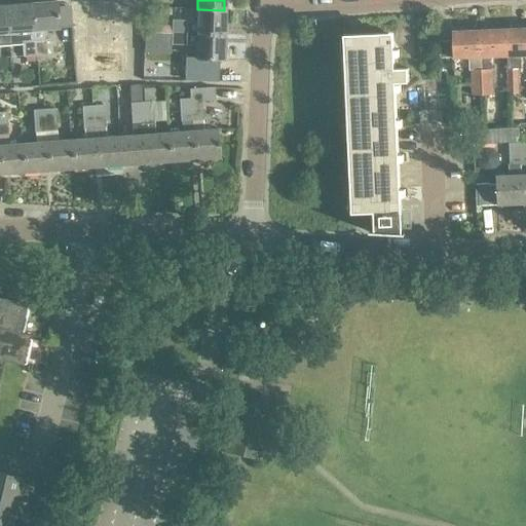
[(30,4),(33,41),(45,40),(44,30),(58,29),(55,2),(30,4)]
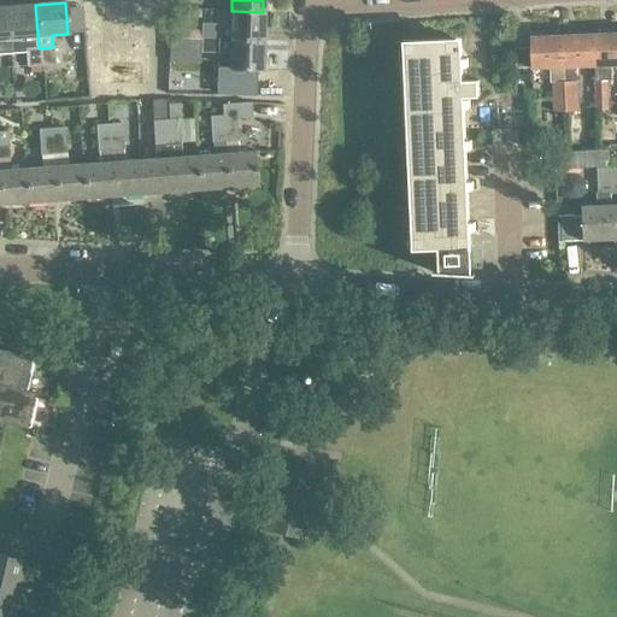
[(35,5),(6,7),(9,39),(23,37),(24,50),(39,48),(35,5)]
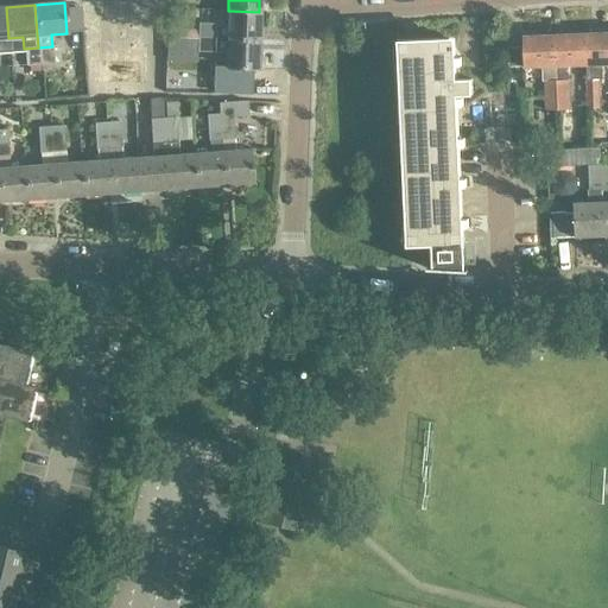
[(228,11),(227,25),(215,25),(215,24),(198,24),(197,38),(215,38),(227,39),(258,40),(259,12),(228,11)]
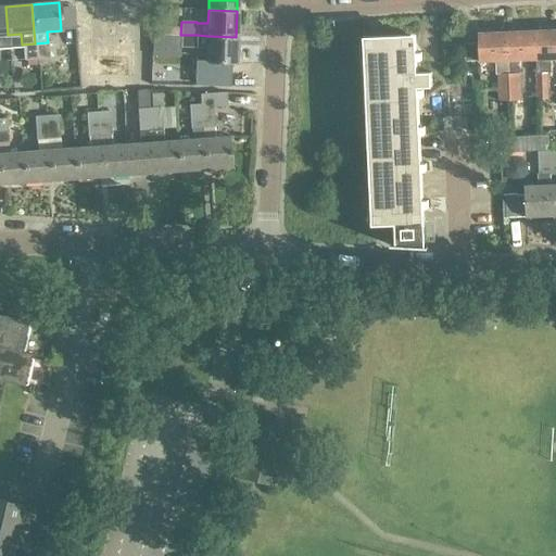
[(555,30),(534,32),(535,60),(538,100),(547,99),(546,73),(547,73),(547,60),(555,59),(555,30)]
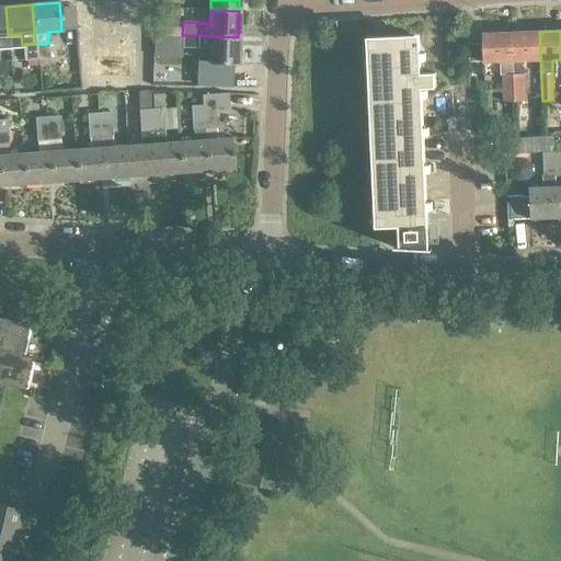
[(539,32),(511,33),(512,75),(513,102),(525,101),(523,61),(540,60),(539,32)]
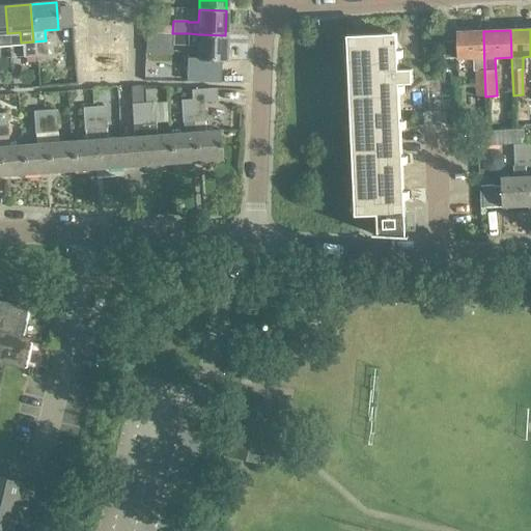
[(474,72),(475,72),(475,71),(484,71),(483,31),(456,32),(457,59),(473,59),(474,72)]
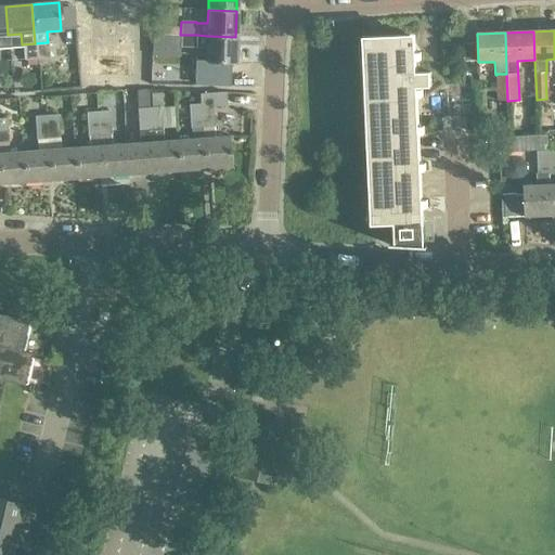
[(180,48),(195,48),(196,35),(180,35),(180,48)]
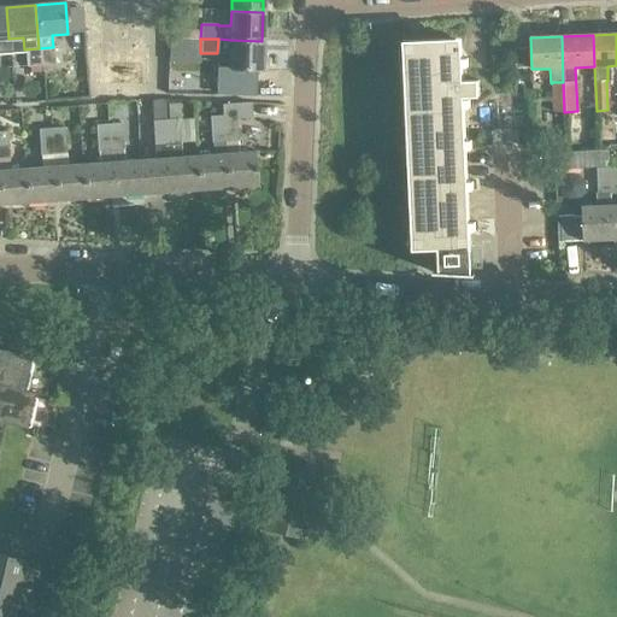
[(218,39),(217,53),(229,54),(229,69),(260,71),(262,41),(230,40),(218,39)]
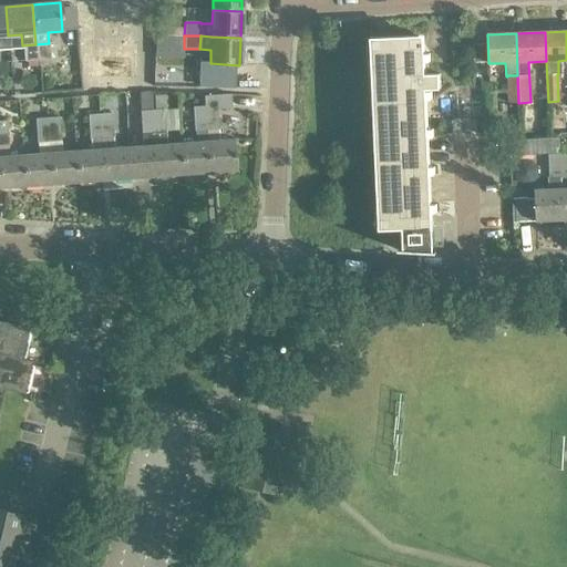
[(371,39),(371,41),(381,227),(379,227),(380,232),(403,230),(404,250),(399,250),(399,253),(412,253),(412,250),(434,249),(433,222),(426,223),(420,90),(440,89),(440,74),(419,75),(418,39),(418,37),(371,39)]
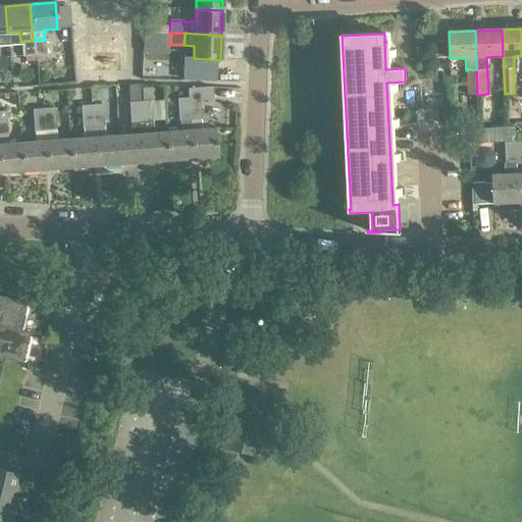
[(34,52),(34,56),(46,55),(45,40),(33,41),(34,52)]
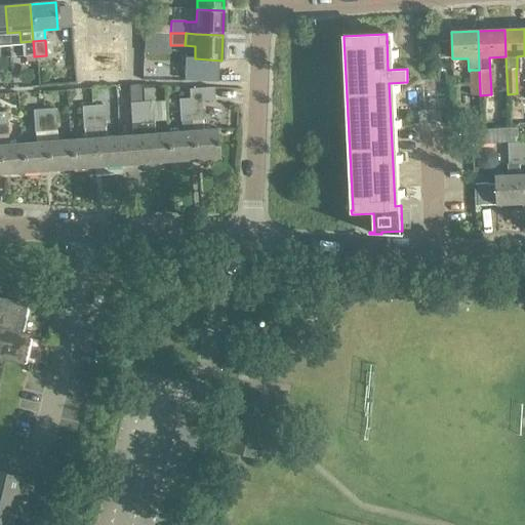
[(34,52),(33,41),(21,42),(22,57),(34,56),(34,52)]
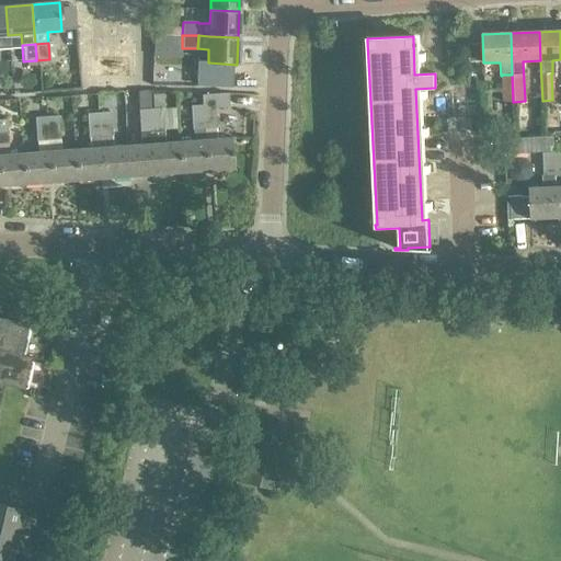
[(503,102),(513,102),(512,75),(502,75),(502,76),(503,102)]
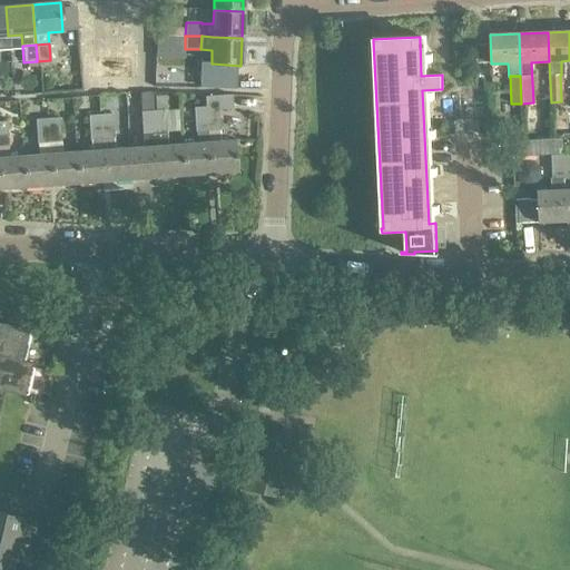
[(237,172),(235,140),(220,141),(218,110),(233,109),(232,96),(205,98),(210,174),(237,172)]
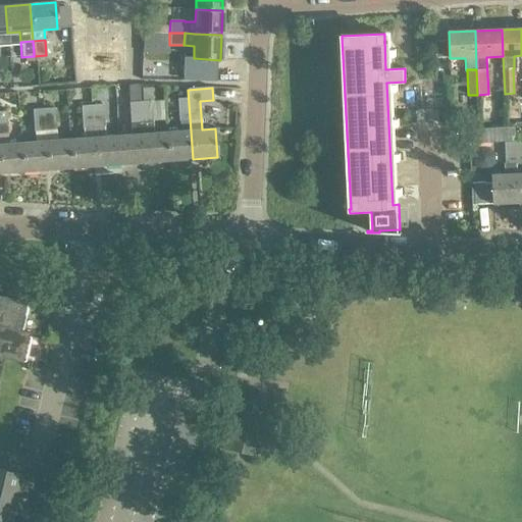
[(188,90),(187,90),(188,99),(177,100),(179,132),(166,133),(168,161),(193,159),(188,90)]
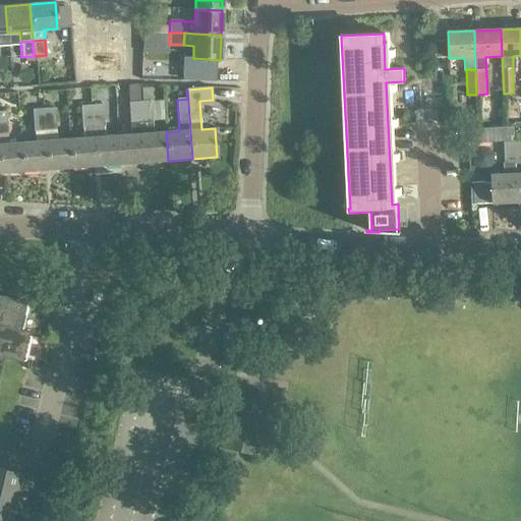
[(128,103),(131,134),(118,135),(120,164),(145,163),(139,102),(128,103)]
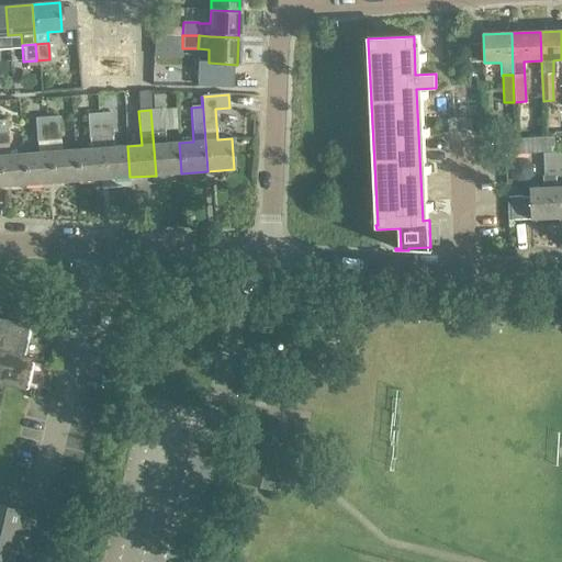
[(165,144),(163,110),(150,110),(156,176),(181,173),(179,143),(165,144)]
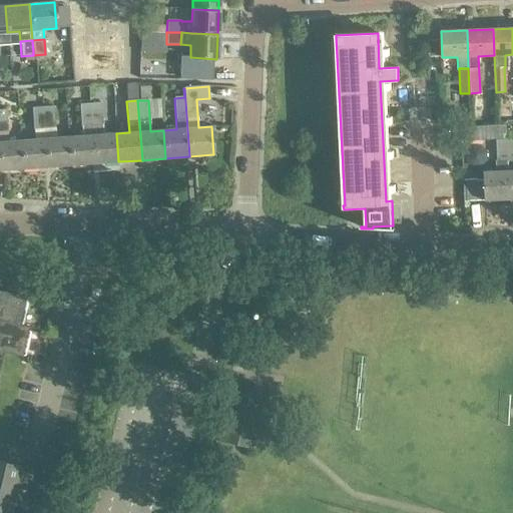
[(90,104),(91,126),(102,125),(101,103),(90,104)]
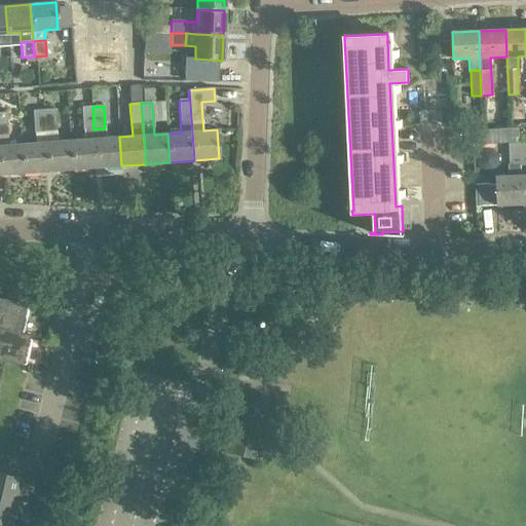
[(81,108),(83,129),(84,129),(94,129),(92,107),(81,108)]
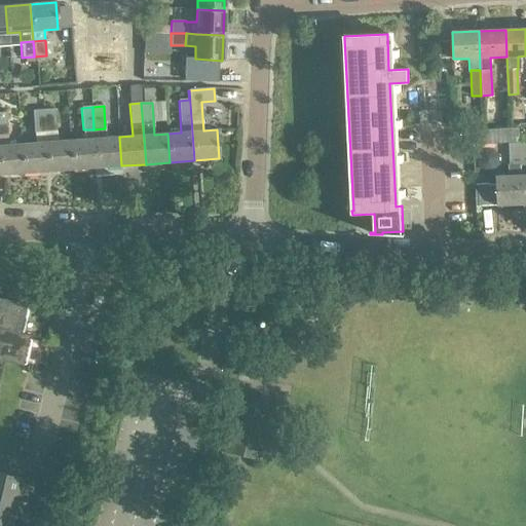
[(57,132),(55,110),(43,111),(45,133),(57,132)]
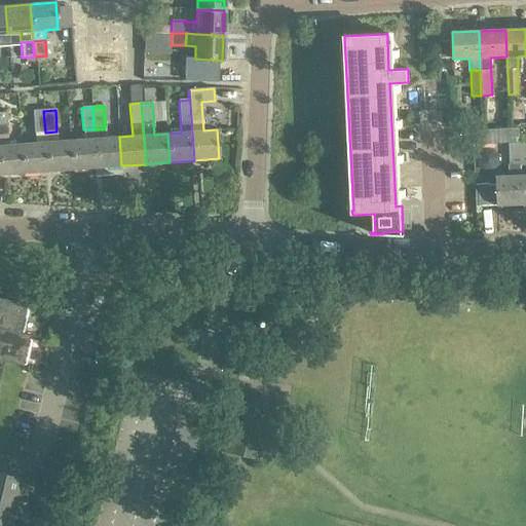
[(34,134),(45,133),(43,111),(33,111),(34,134)]
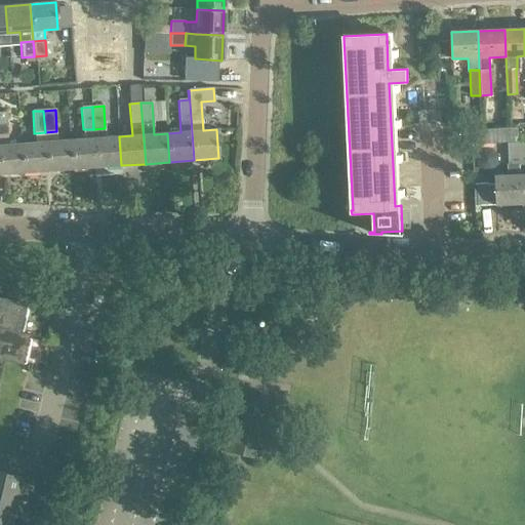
[(121,165),(119,136),(106,137),(105,128),(93,129),(96,167),(121,165)]
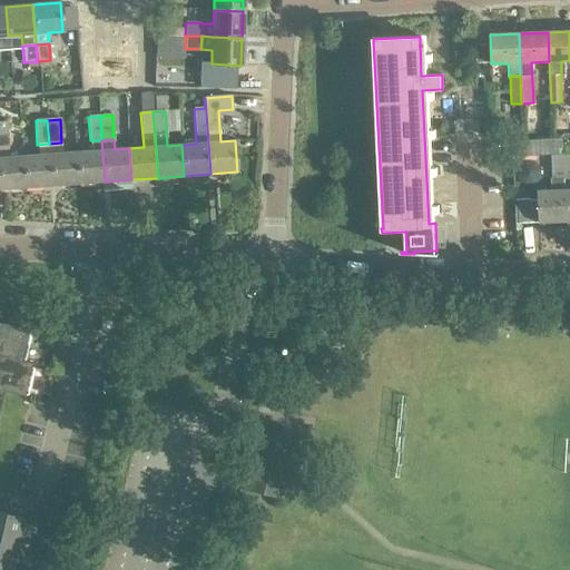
[(563,139),(519,140),(519,156),(563,155),(563,139)]
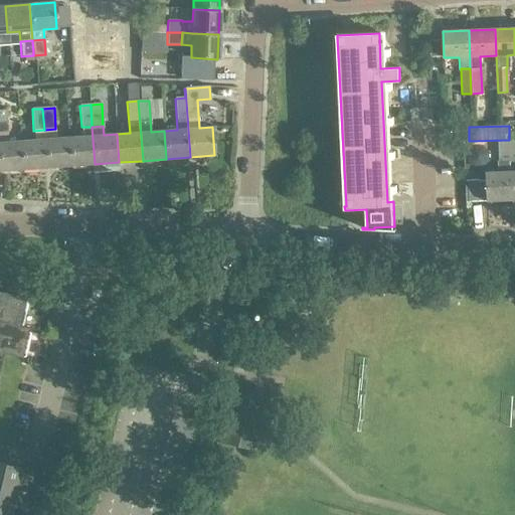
[(68,138),(70,166),(95,164),(92,127),(82,127),(82,137),(68,138)]
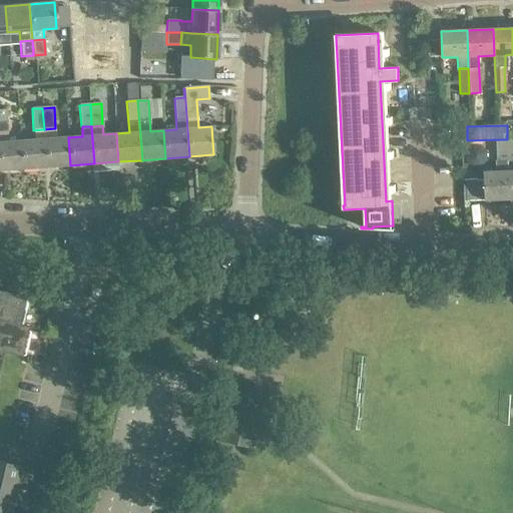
[(44,129),(46,167),(70,165),(68,137),(56,138),(55,128),(44,129)]
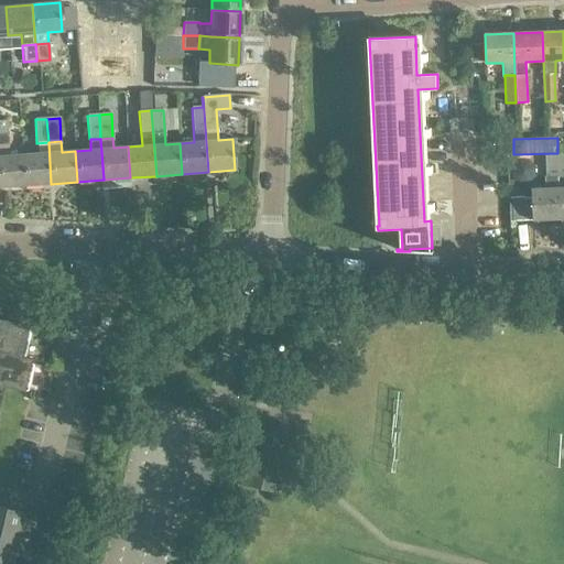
[(23,154),(25,185),(51,184),(49,142),(36,143),(38,153),(23,154)]
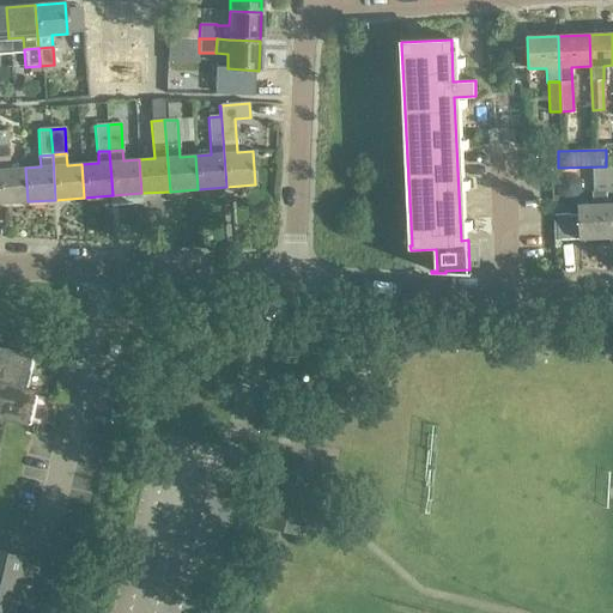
[(10,158),(0,158),(0,204),(28,201),(25,168),(10,169),(10,158)]
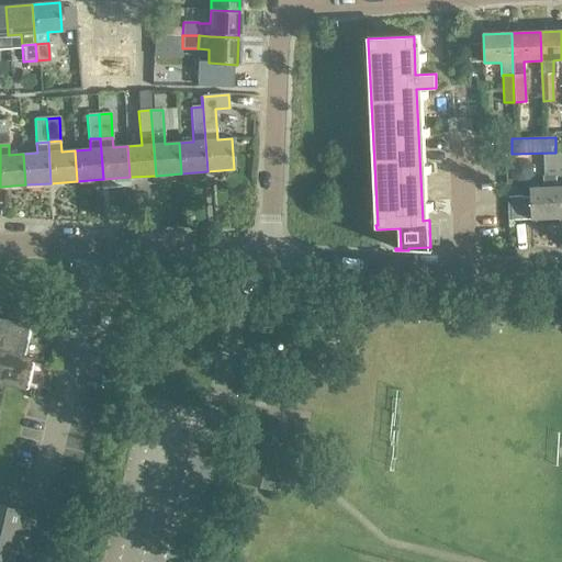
[(531,220),(558,217),(557,187),(558,187),(555,153),(544,153),(546,188),(530,188),(531,220)]
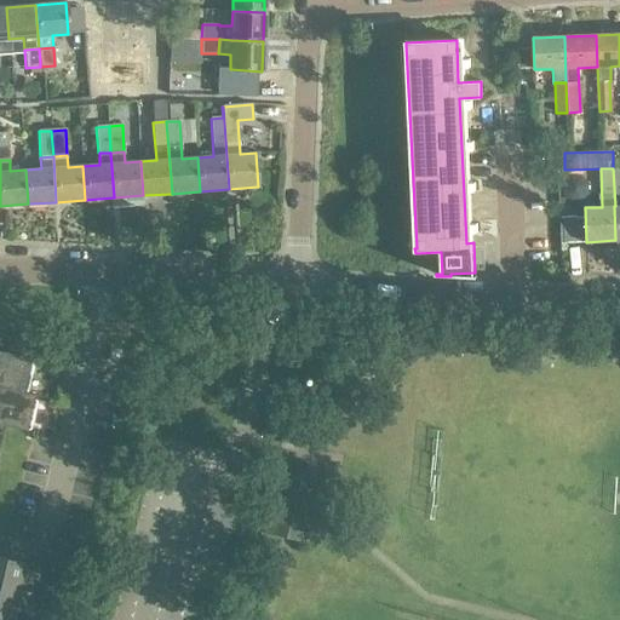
[(0,437),(4,425),(26,430),(34,395),(23,392),(32,359),(0,350),(0,437)]
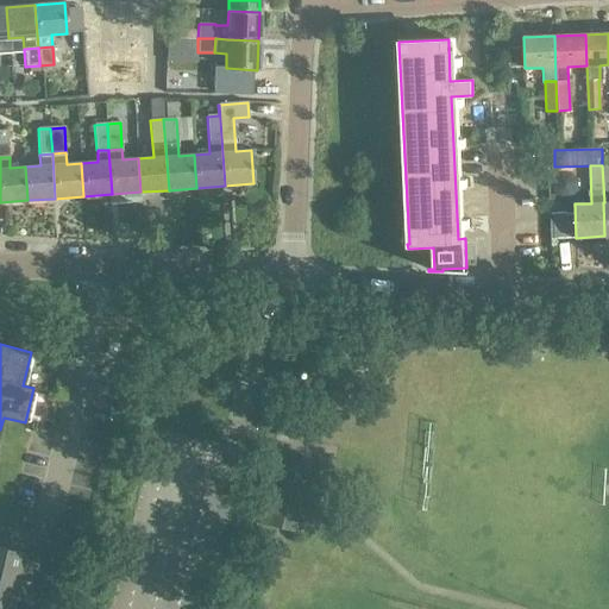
[(318,468),(272,457),(257,522),(302,532),(318,468)]
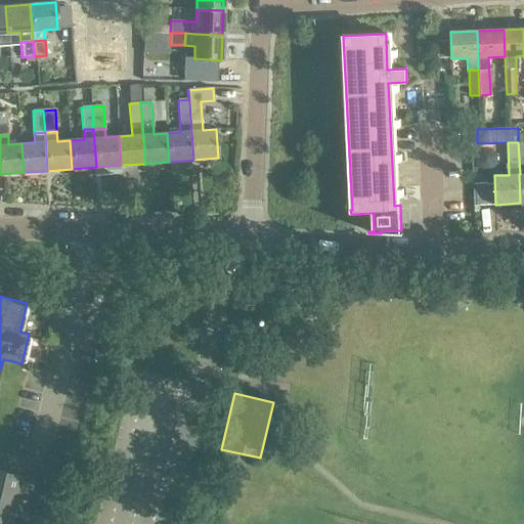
[(0,493),(16,497),(22,476),(0,471),(0,493)]
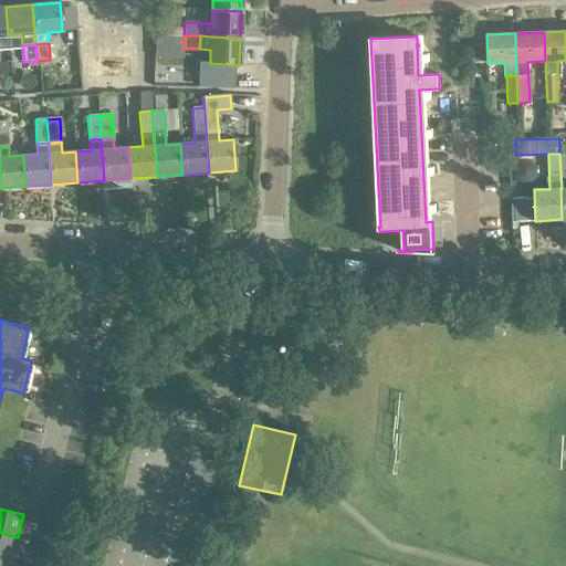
[(18,537),(0,533),(0,558),(12,562),(18,537)]
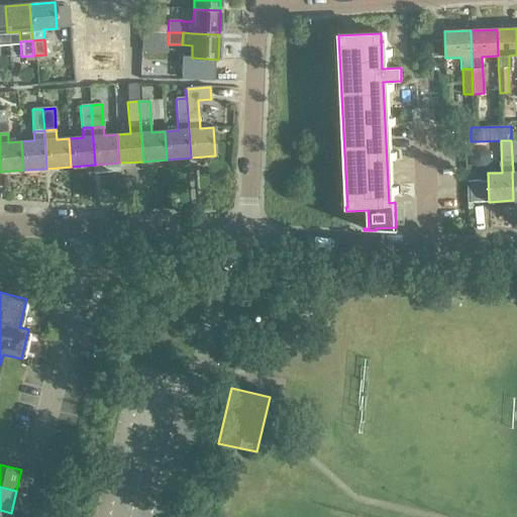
[(39,489),(37,497),(54,501),(56,493),(39,489)]
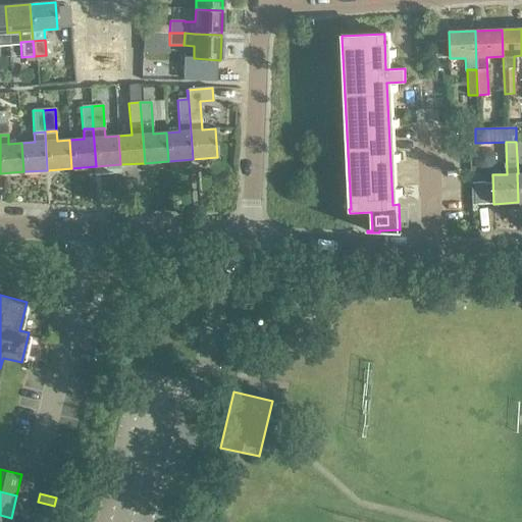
[(38,502),(37,510),(52,514),(54,506),(38,502)]
